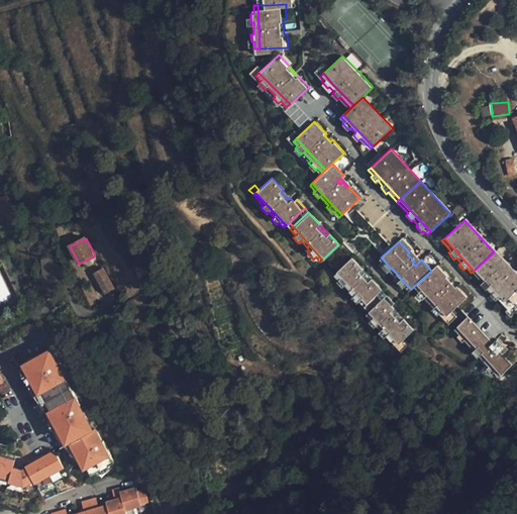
[(416,266),(418,263),(409,252),(407,254),(414,261),(412,263),(415,266),(416,266)]
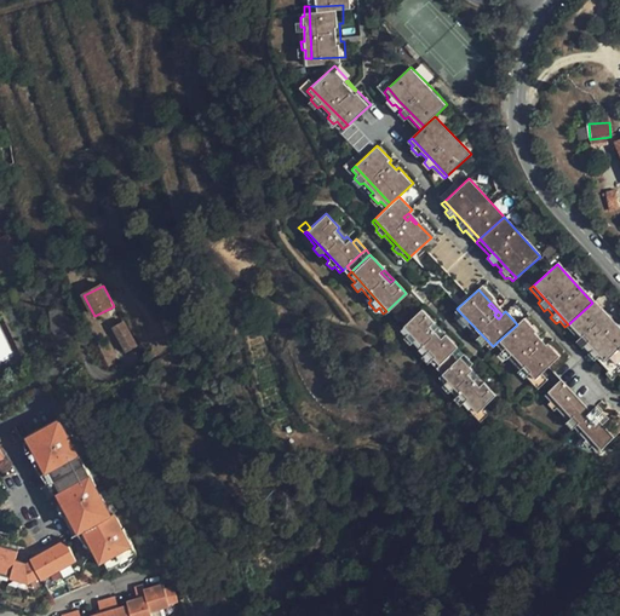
[(619,333),(592,303),(568,324),(602,362),(616,350),(619,346),(619,333)]
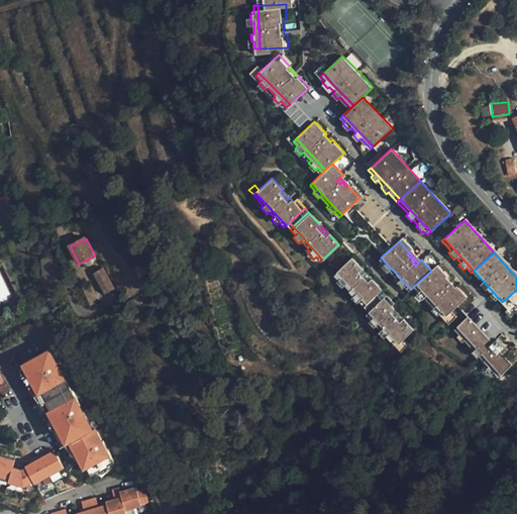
[(411,289),(381,258),(379,260),(379,261),(383,265),(382,267),(387,273),(389,271),(397,280),(395,281),(400,287),(402,286),(408,292),(411,289)]
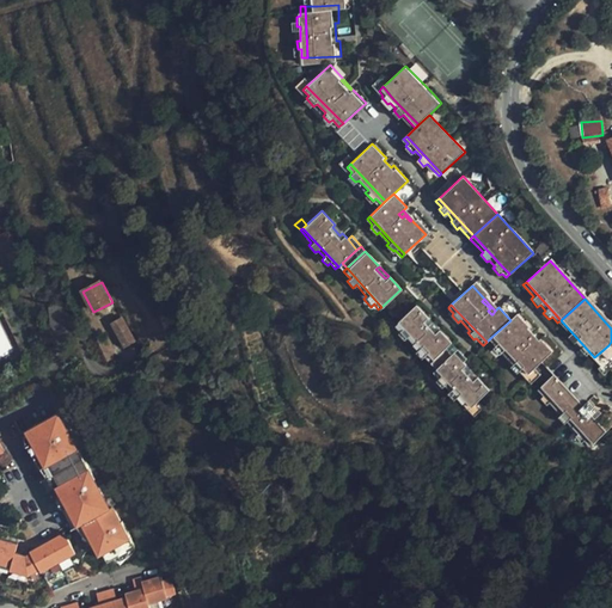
[(451,344),(438,330),(435,332),(427,324),(429,321),(415,306),(397,321),(433,361),(451,344)]
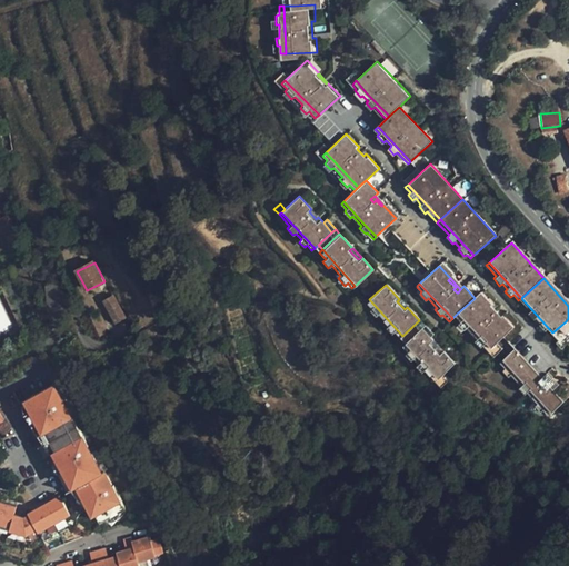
[(475,298),(457,314),(467,324),(490,349),(512,329),(480,294),(475,298)]
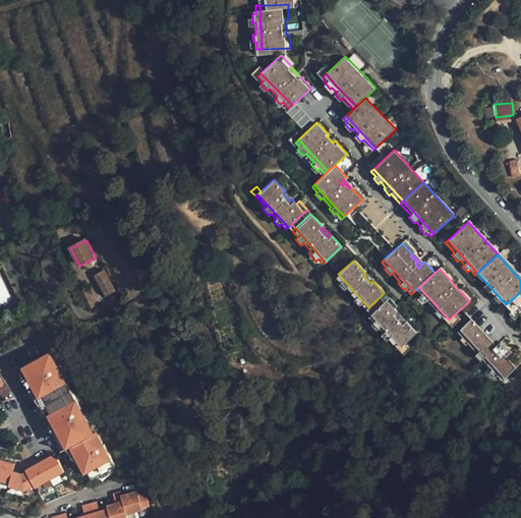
[(29,304),(12,271),(2,276),(18,309),(29,304)]
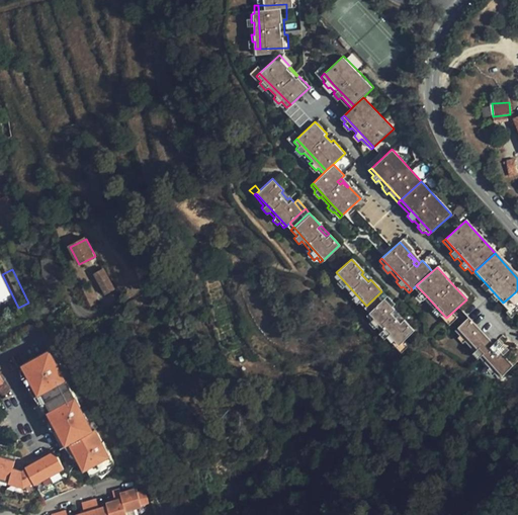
[(108,296),(115,292),(104,271),(96,275),(108,296)]
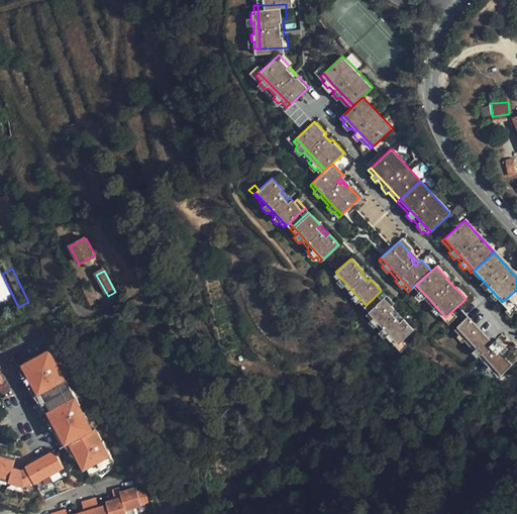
[(502,302),(474,271),(471,273),(480,284),(478,286),(483,291),(485,289),(490,295),(488,297),(493,302),(496,300),(500,305),(502,302)]
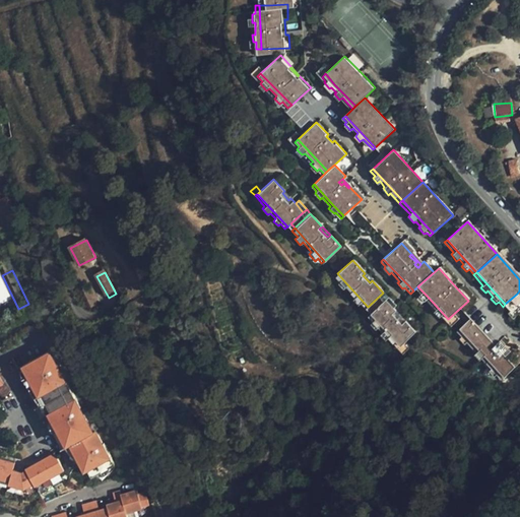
[(368,307),(337,273),(334,276),(339,281),(337,283),(343,289),(345,288),(353,298),(351,299),(358,305),(359,303),(365,310),(368,307)]
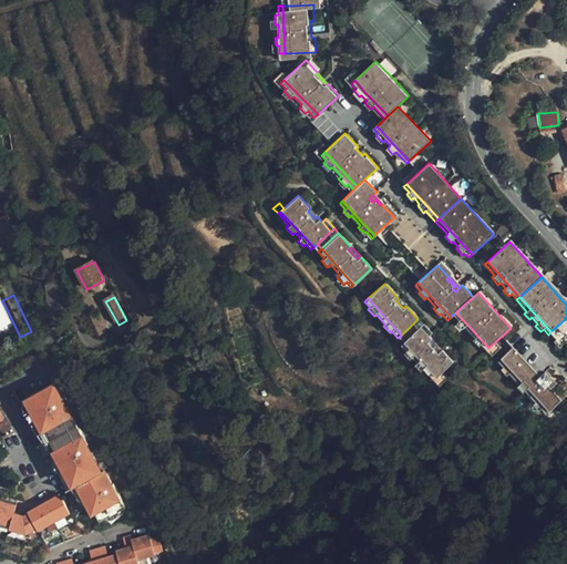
[(403,308),(405,306),(398,298),(395,300),(403,308)]
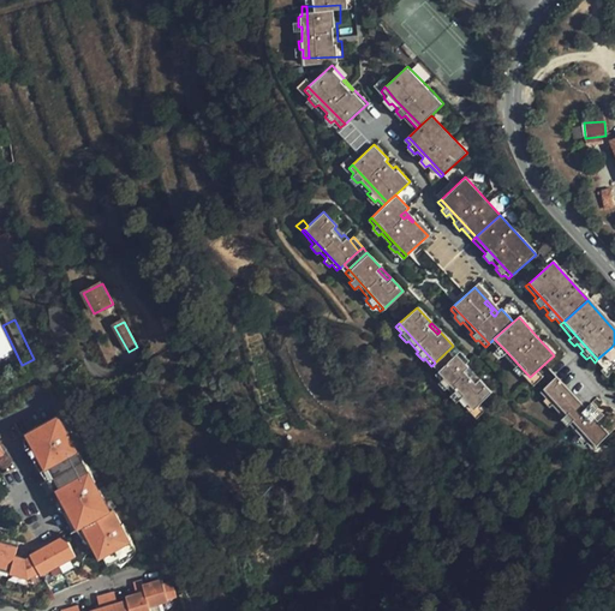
[(494,339),(491,341),(497,348),(495,349),(501,357),(503,354),(513,365),(511,367),(518,376),(520,373),(526,379),(530,377),(505,349),(494,339)]
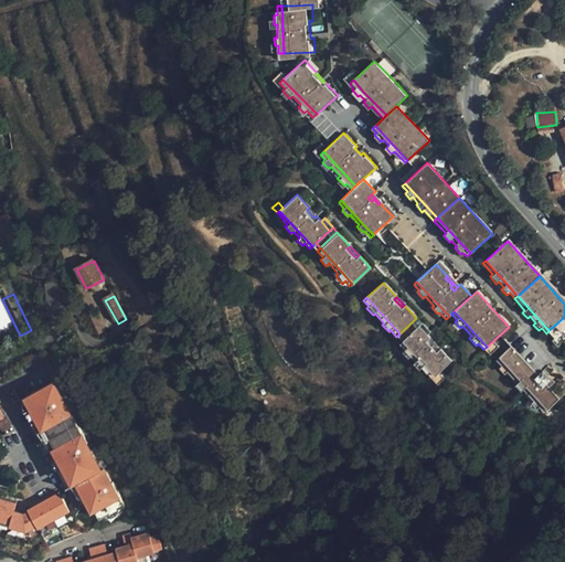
[(405,340),(419,327),(422,325),(416,318),(400,333),(405,340)]
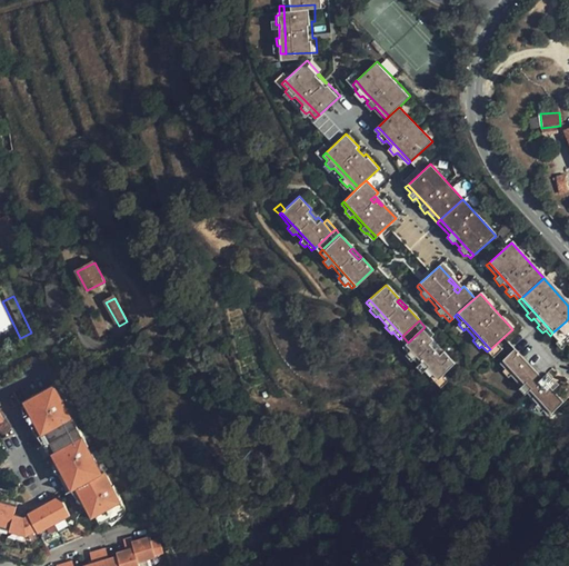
[(568,325),(566,321),(552,333),(558,339),(568,329),(568,325)]
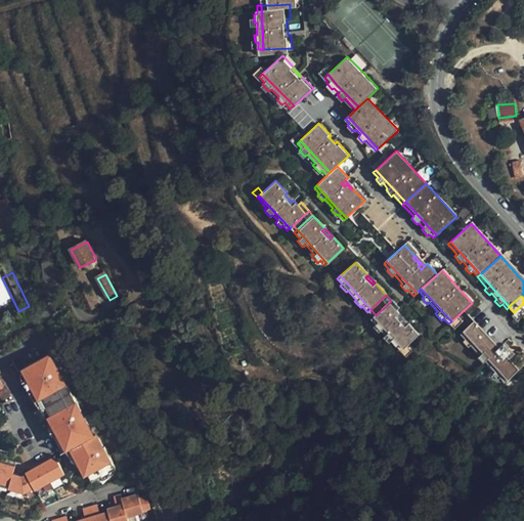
[(389,303),(396,311),(399,308),(391,301),(389,303)]
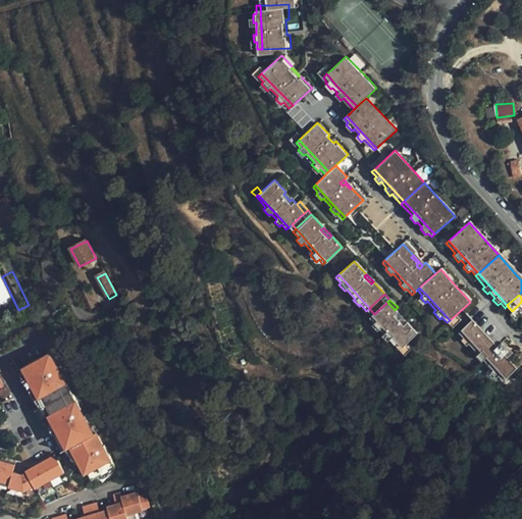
[(417,334),(405,320),(403,322),(397,316),(399,314),(395,310),(387,302),(374,314),(371,316),(401,348),(404,346),(417,334)]
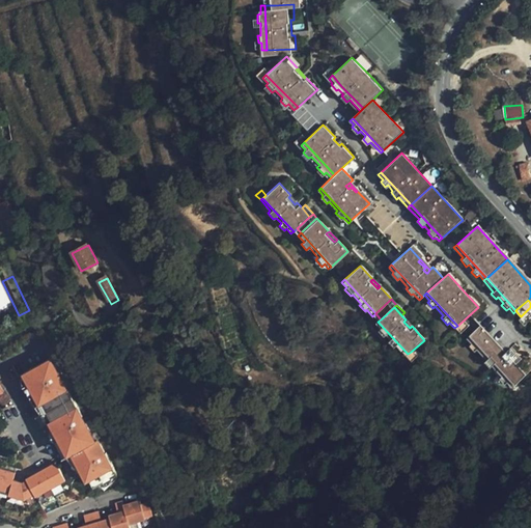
[(530,365),(488,318),(468,337),(476,346),(513,388),(530,371),(530,365)]
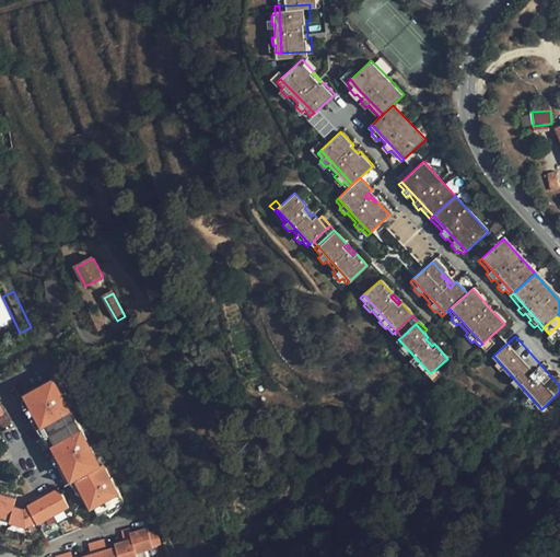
[(430,373),(398,339),(396,341),(400,347),(397,349),(404,357),(407,354),(411,360),(409,362),(416,369),(419,367),(428,376),(430,373)]
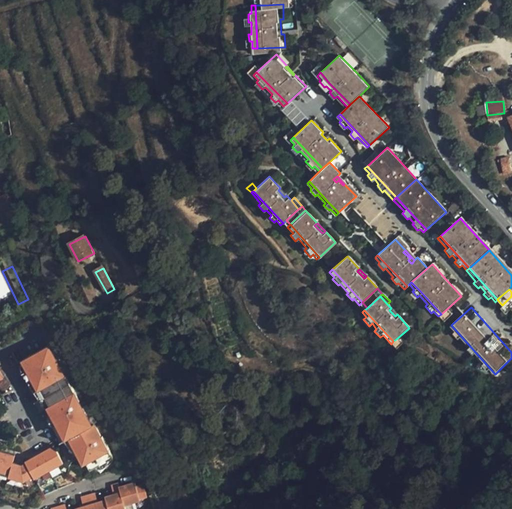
[(459,334),(451,325),(448,327),(452,332),(450,334),(456,341),(458,338),(466,347),(464,350),(470,356),(472,354),(483,366),(481,368),(486,374),(488,371),(492,376),(495,374),(459,334)]
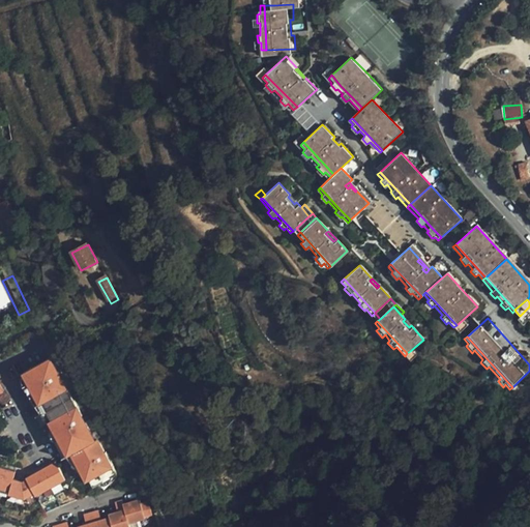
[(410,351),(407,353),(405,356),(409,361),(415,356),(410,351)]
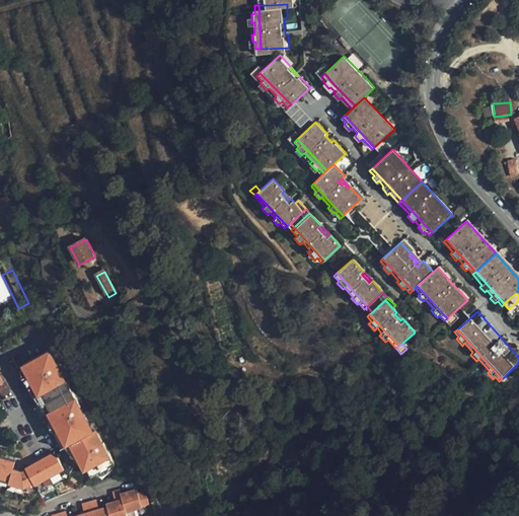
[(52,355),(23,369),(39,401),(68,387),(52,355)]
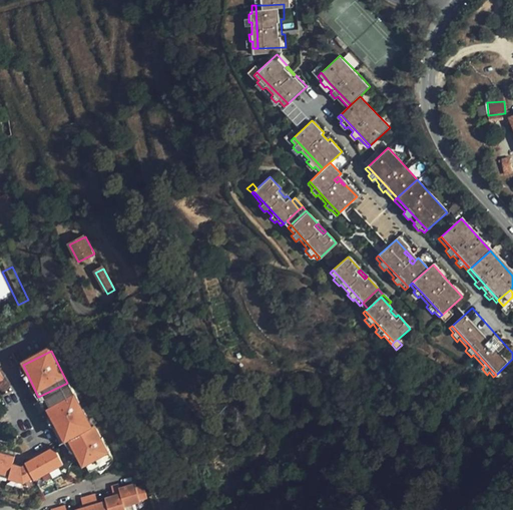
[(38,397),(23,365),(19,367),(58,450),(63,448),(46,413),(38,397)]
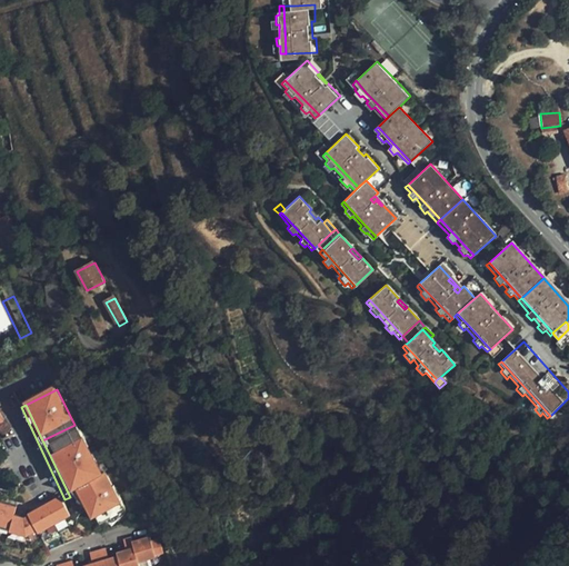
[(75,425),(42,440),(51,458),(82,443),(75,425)]
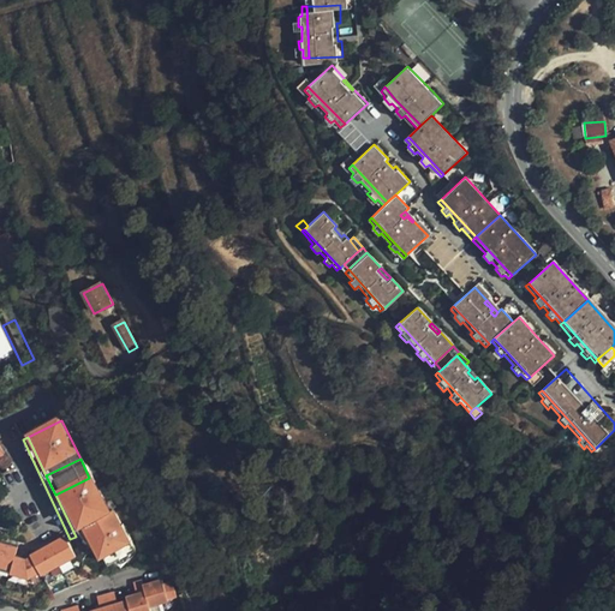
[(89,478),(55,495),(76,537),(83,533),(109,520),(89,478)]
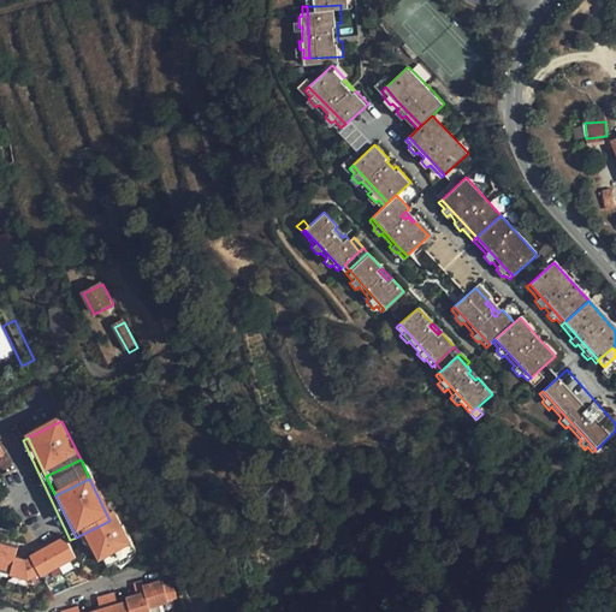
[(110,521),(83,534),(90,551),(98,566),(129,552),(113,520),(110,521)]
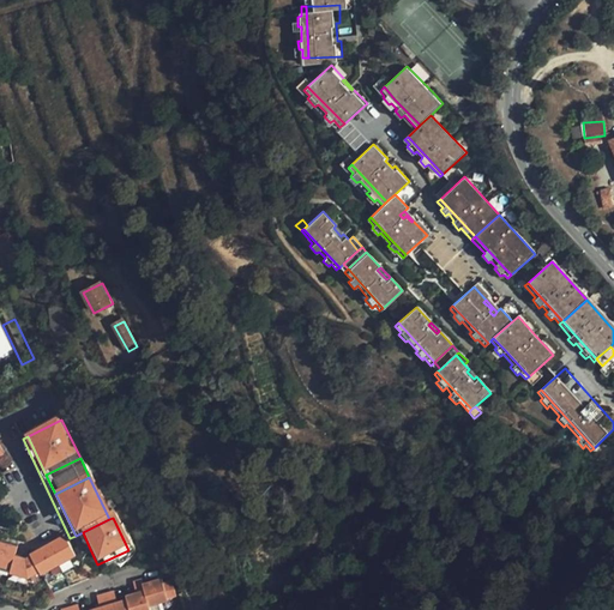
[(83,532),(76,536),(83,551),(90,549),(83,532)]
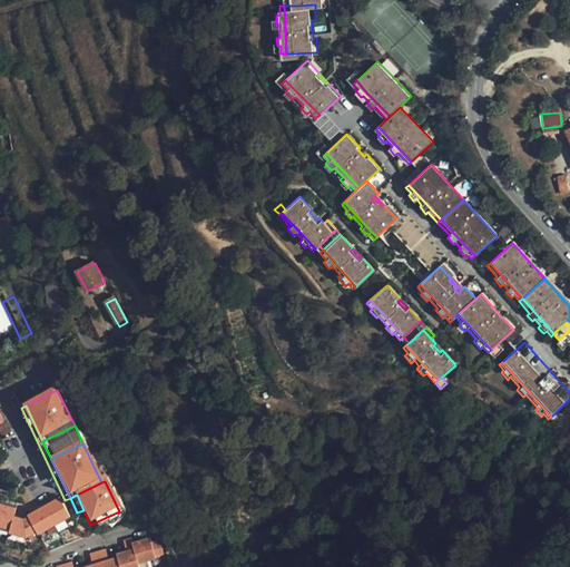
[(15,510),(0,506),(0,528),(8,531),(7,535),(23,539),(35,535),(36,537),(68,522),(59,504),(27,518),(29,521),(23,522),(11,519),(15,510)]
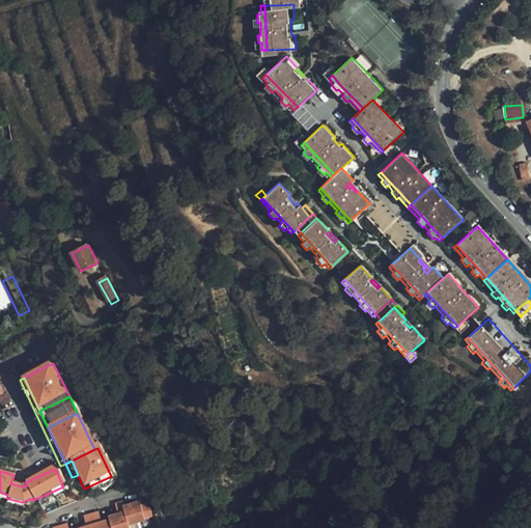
[(137,527),(144,525),(144,524),(140,509),(139,506),(126,509),(127,513),(119,516),(109,518),(110,521),(102,523),(85,527),(137,527)]
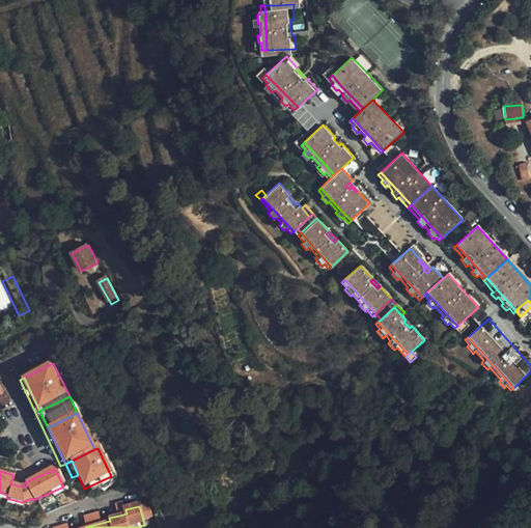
[(124,506),(117,508),(119,516),(127,513),(126,509),(124,506)]
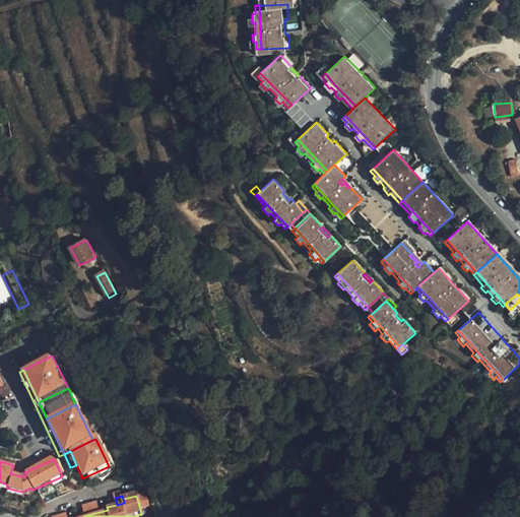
[(144,497),(137,499),(141,513),(148,511),(144,497)]
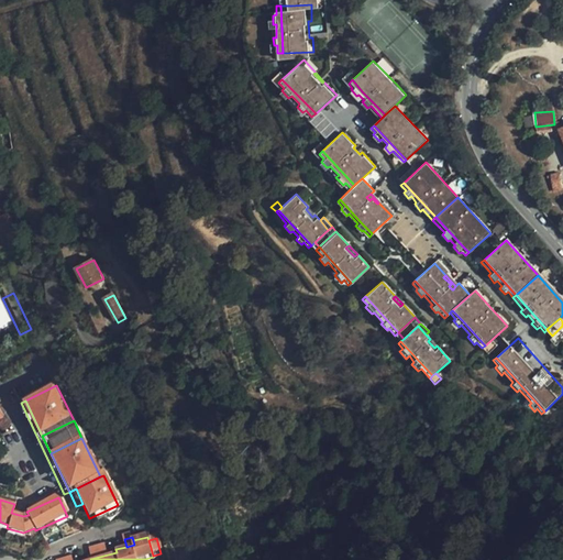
[(108,555),(105,546),(88,551),(90,559),(108,555)]
